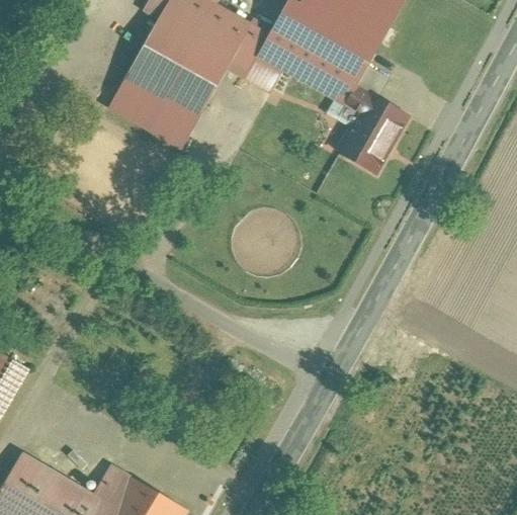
[(335,97),(345,103),(355,86),(367,65),(404,0),(286,0),(288,1),(272,28),(253,17),(251,22),(211,0),(150,0),(145,9),(159,17),(107,107),(180,149),(226,70),(269,94),(284,68),(335,97)]
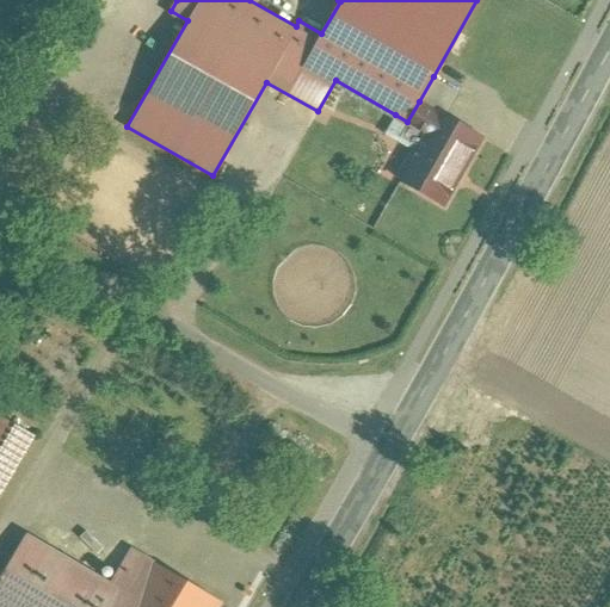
[(433,76),(419,101),(444,116),(458,91),(433,76)]
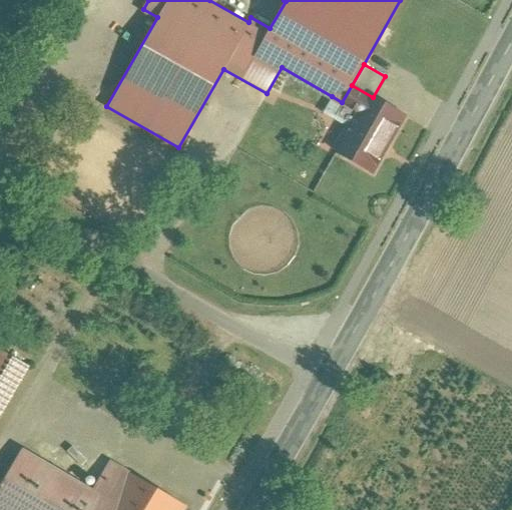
[(334,150),(370,171),(402,114),(373,97),(352,85),(342,102),(357,110),(348,126),(334,150)]
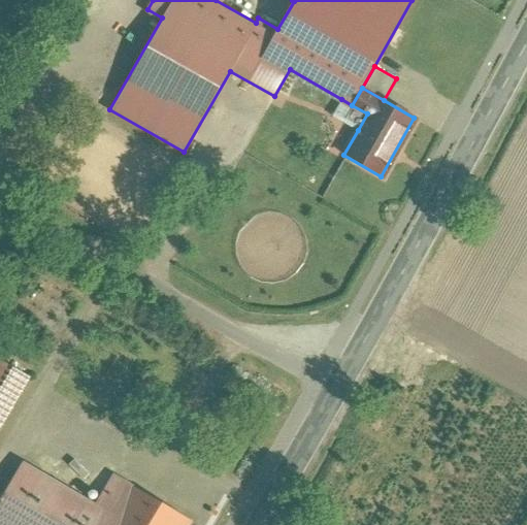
[(358,130),(367,113),(352,105),(341,99),(332,116),(358,130)]
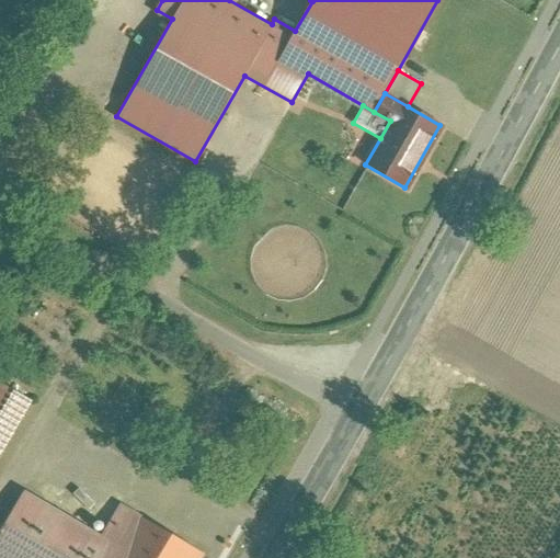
[(0,451),(30,399),(0,382),(0,451)]
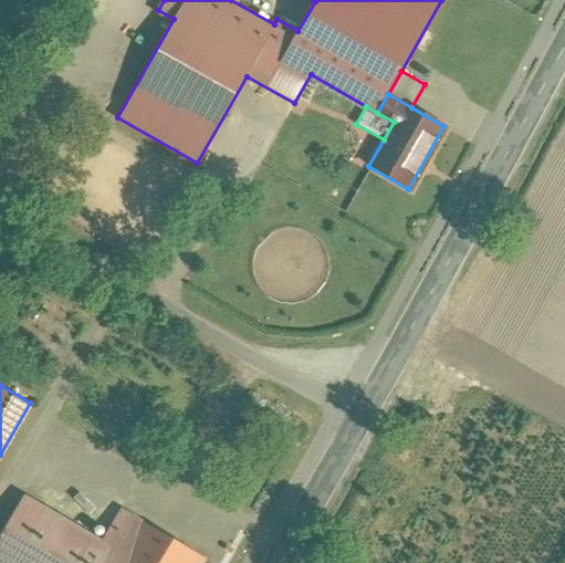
[(24,499),(0,542),(0,562),(201,562),(206,556),(121,508),(101,542),(24,499)]
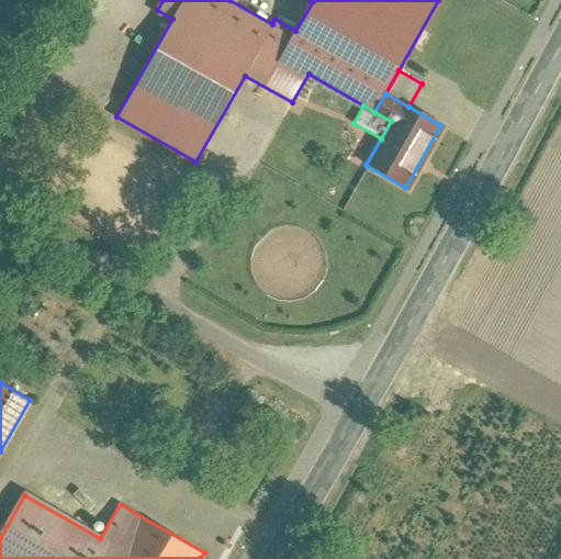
All buildings are outlined.
